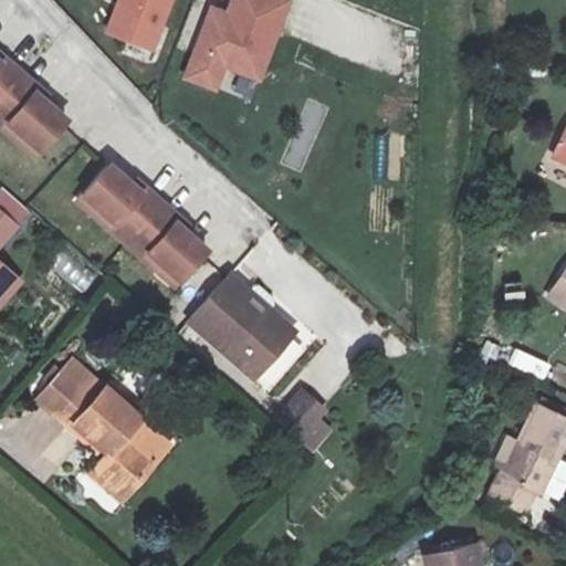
[(117,0),(105,32),(153,50),(173,0),(117,0)]
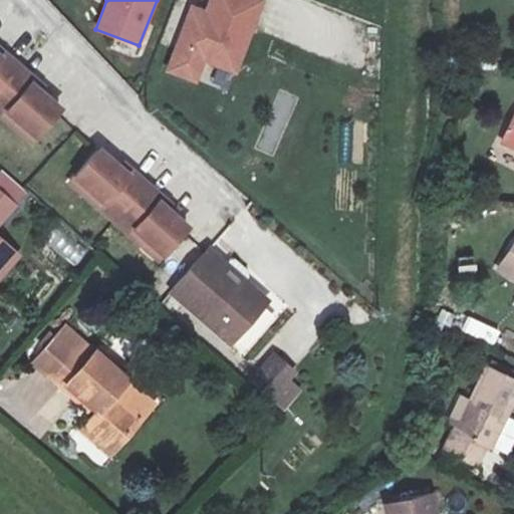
[(206,0),(203,8),(190,3),(163,71),(196,83),(205,60),(236,74),(262,0),(206,0)]
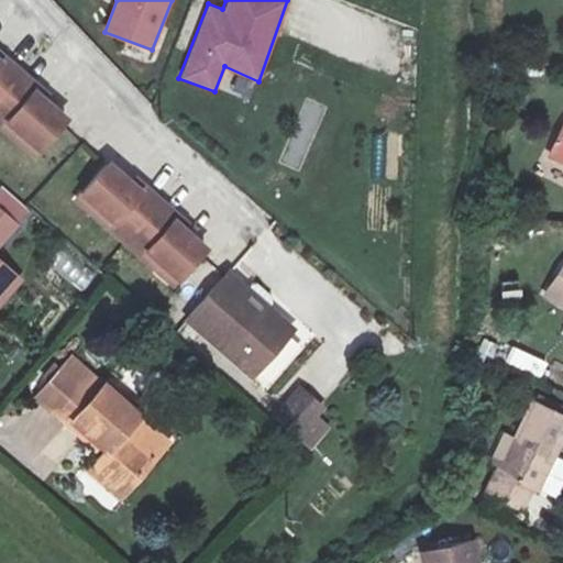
[(0,61),(0,112),(40,147),(66,119),(32,89),(35,85),(7,59),(2,64),(0,61)]
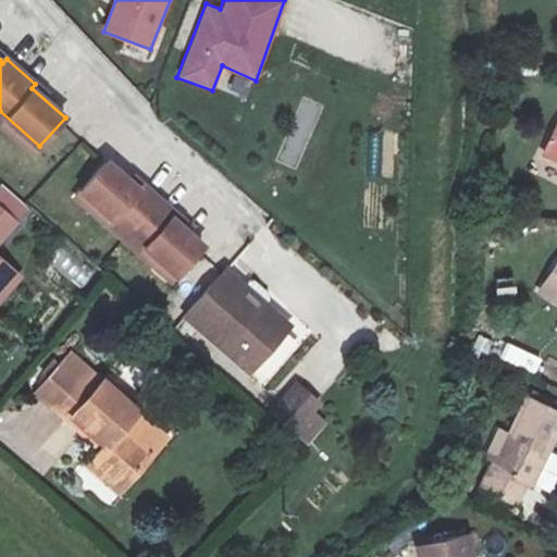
[(556,127),(545,151),(556,157),(556,127)]
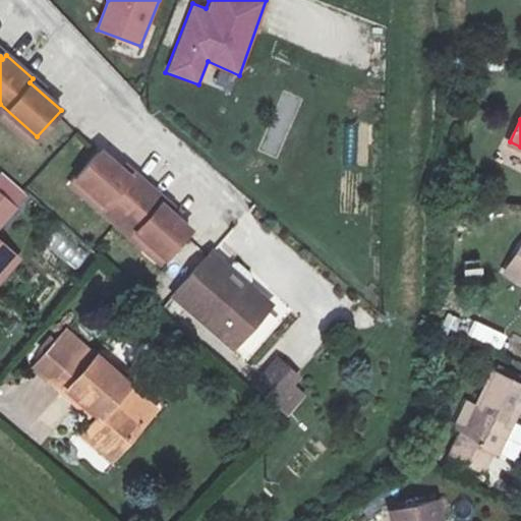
[(356,166),(357,124),(342,124),(341,166),(356,166)]
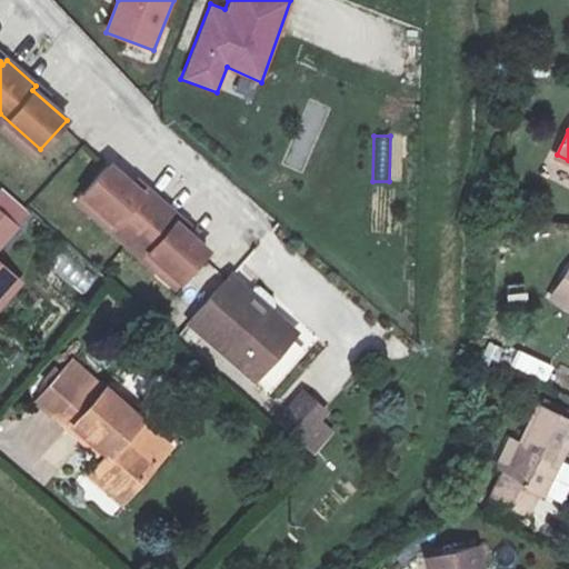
[(147,197),(111,165),(86,195),(182,280),(209,251),(173,220),(177,217),(150,192),(147,197)]
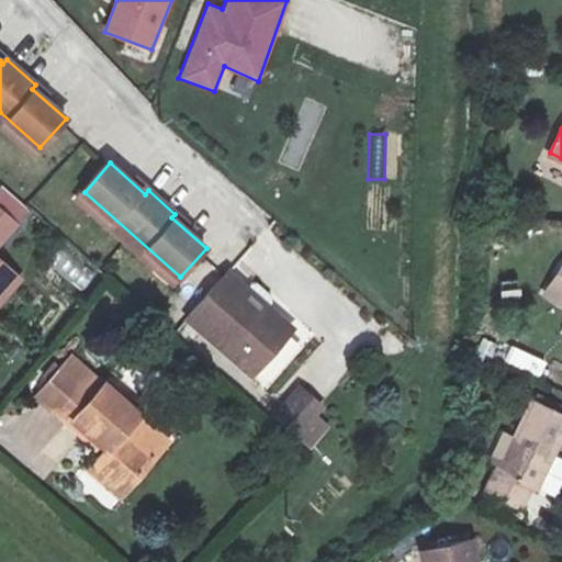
[(1,190),(0,190),(0,305),(23,281),(0,260),(0,242),(26,212),(1,190)]
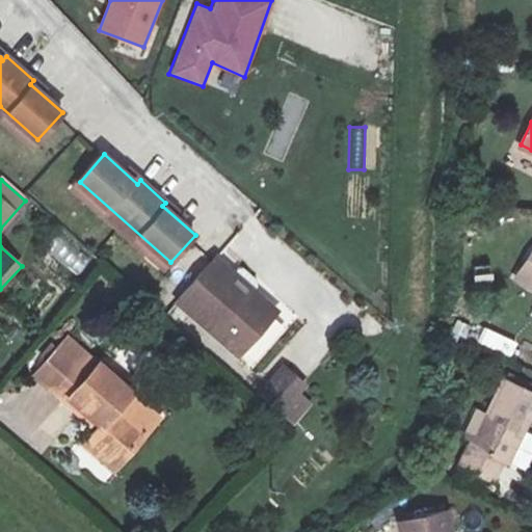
[(60,237),(48,251),(77,274),(89,260),(60,237)]
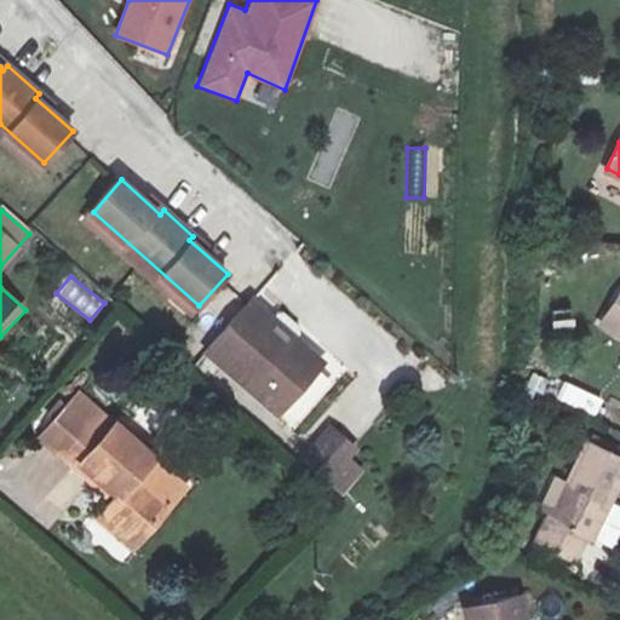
[(254,300),(211,351),(280,412),(317,369),(267,326),(275,317),(254,300)]
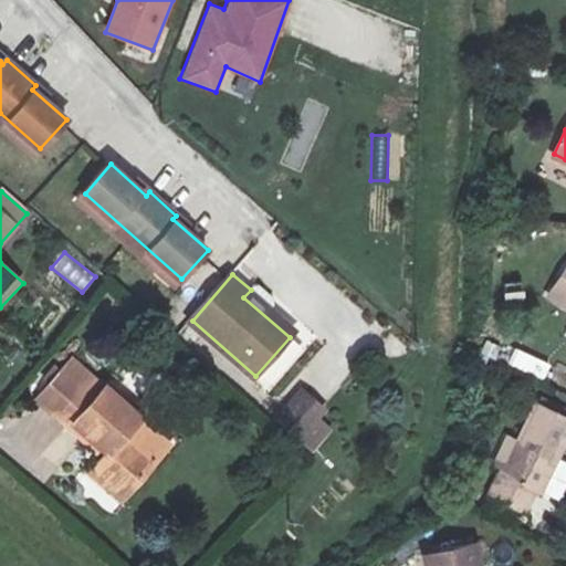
[(565,278),(554,297),(565,304),(565,278)]
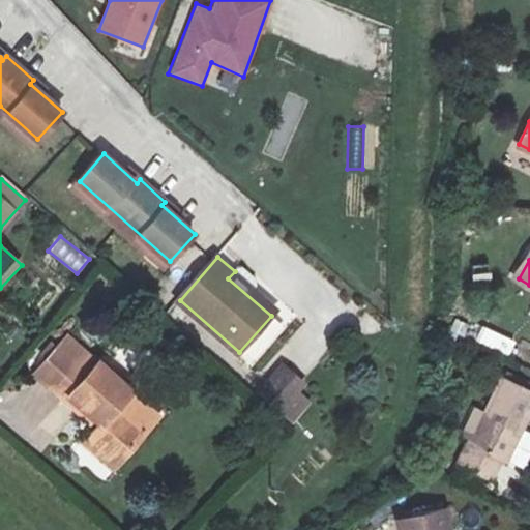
[(251,367),(292,321),(281,311),(240,358),(251,367)]
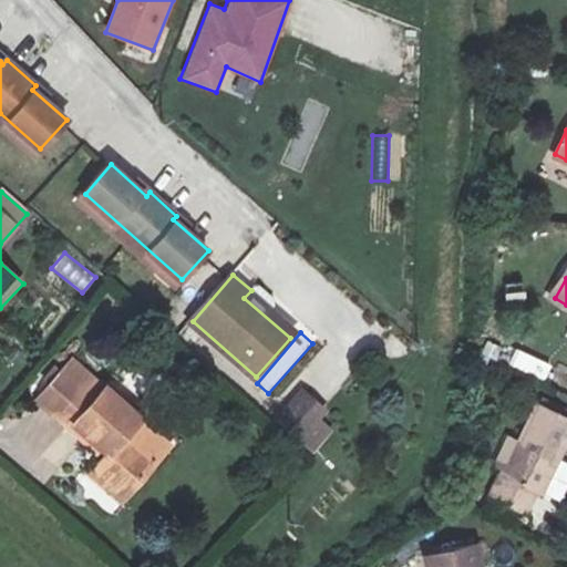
[(516,350),(509,364),(546,379),(552,364),(516,350)]
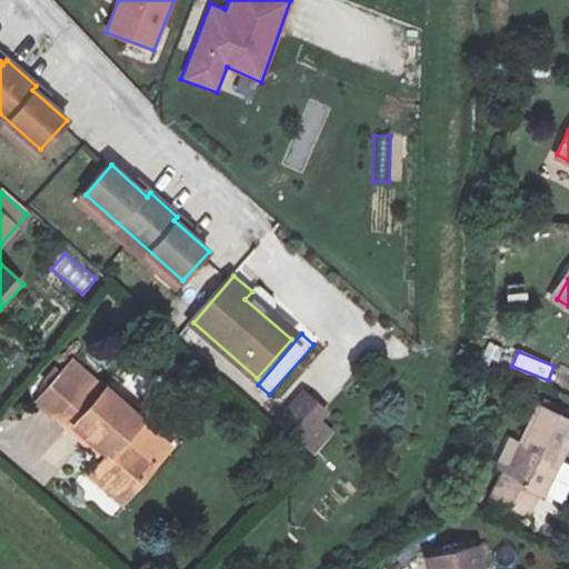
[(107,393),(78,368),(47,403),(76,429),(79,426),(115,457),(99,475),(131,503),(175,455),(142,426),(146,422),(110,389),(107,393)]
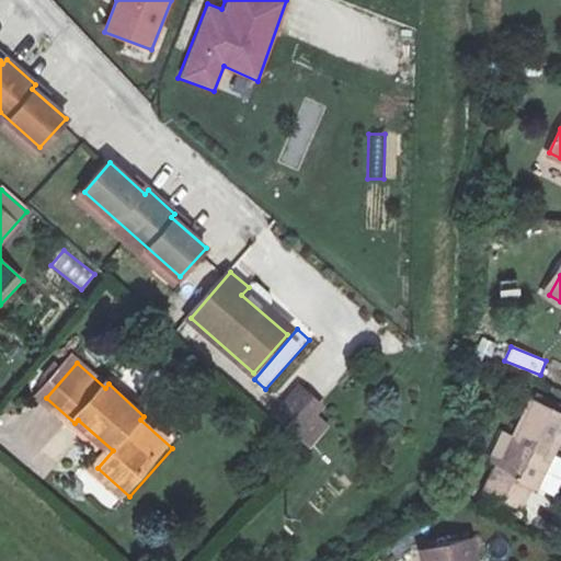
[(318,413),(325,404),(299,381),(271,414),(310,449),(331,425),(318,413)]
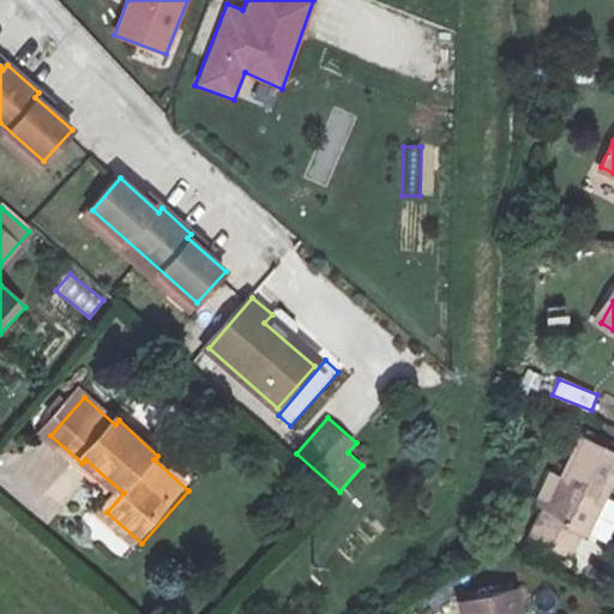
[(579,531),(594,537),(613,499),(607,497),(613,481),(613,462),(576,444),(533,535),(570,552),(579,531)]
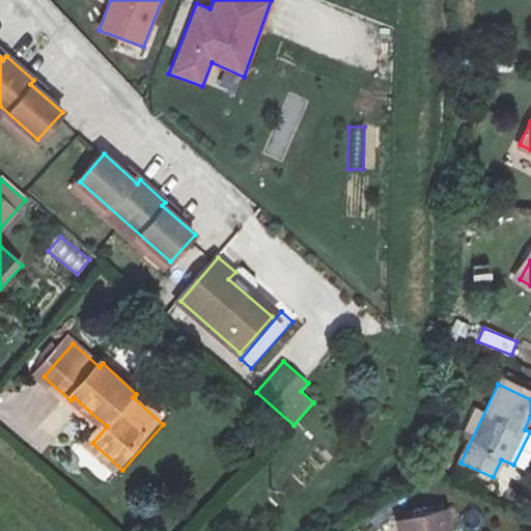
[(450,530),(445,510),(399,521),(401,530),(450,530)]
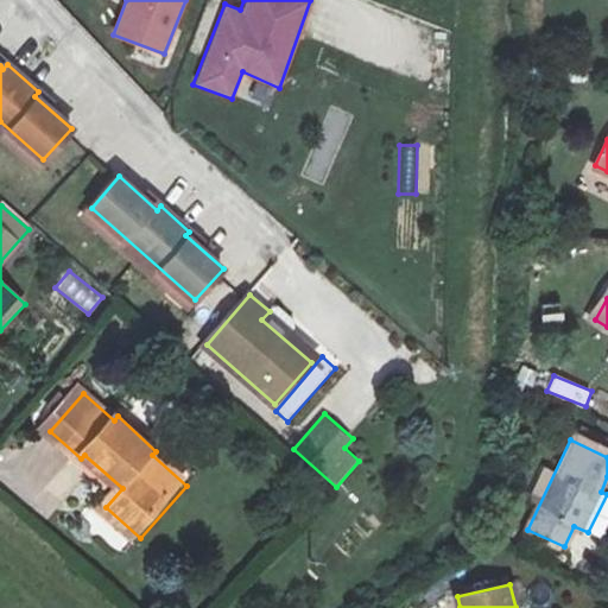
All buildings are outlined.
